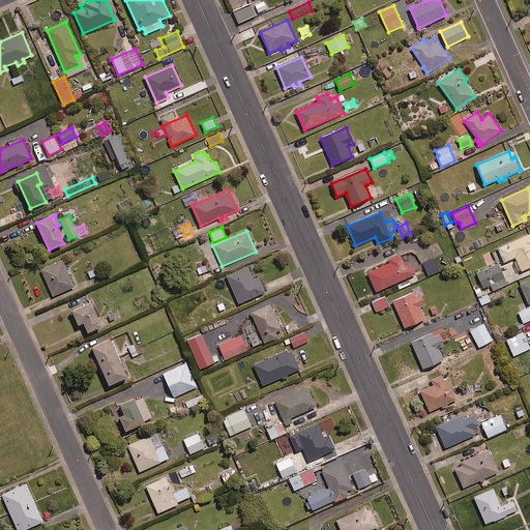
[(529,234),(498,248),(504,262),(516,258),(521,271),(529,267),(529,234)]
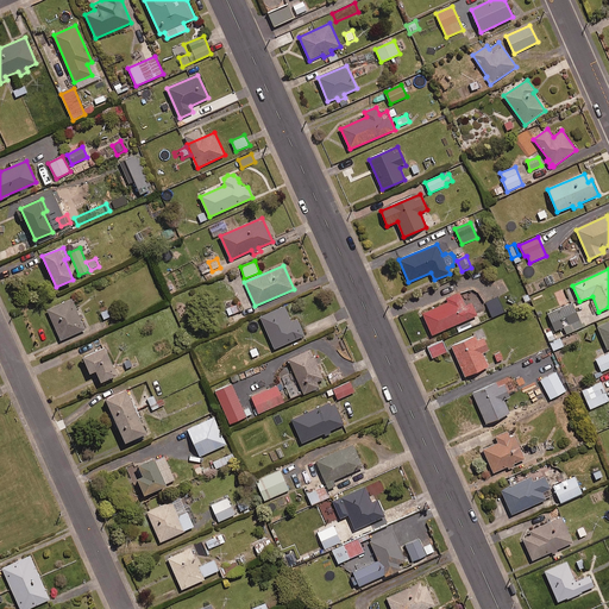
[(464,301),(459,289),(445,296),(447,301),(421,313),(432,336),(477,315),(470,299),(464,301)]
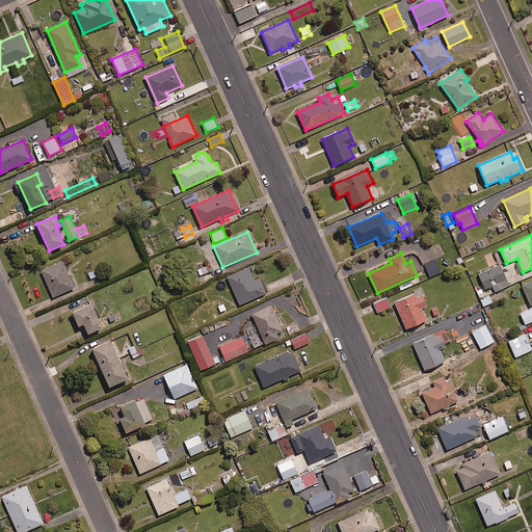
[(441,272),(435,260),(425,264),(430,277),(441,272)]
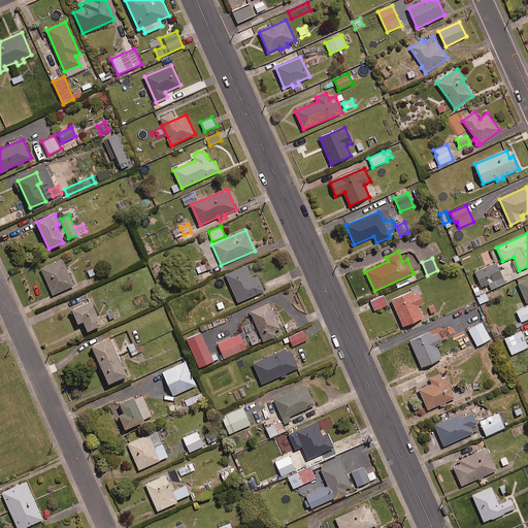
[(73,286),(62,260),(41,268),(53,295),(73,286)]
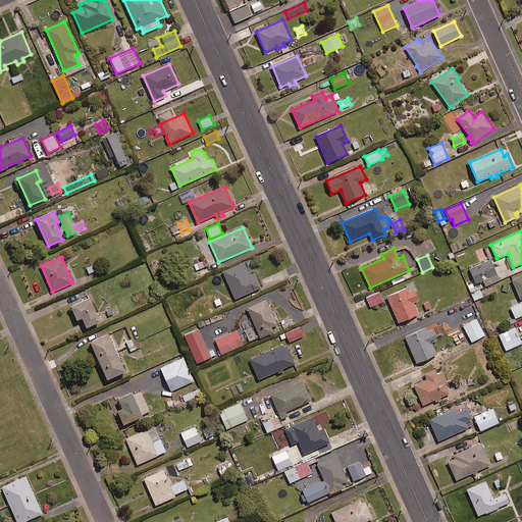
[(500,280),(489,259),(469,269),(476,283),(483,280),(485,286),(500,280)]
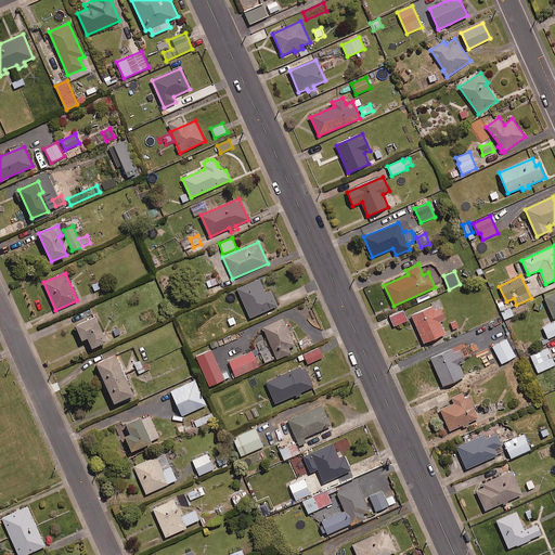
[(216,278),(205,281),(207,288),(219,284),(216,278)]
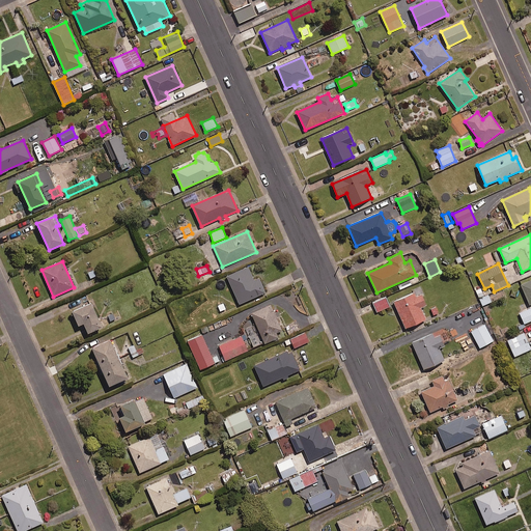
[(254,280),(248,267),(227,277),(240,304),(266,292),(258,278),(254,280)]
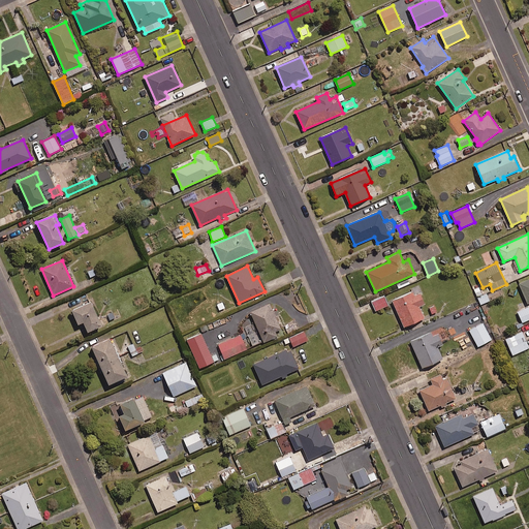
[(93,268),(86,272),(89,279),(97,275),(93,268)]
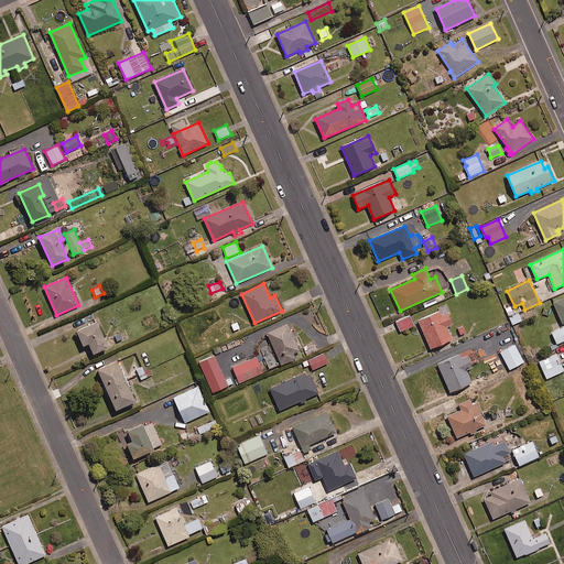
[(563,299),(554,303),(563,324),(563,323),(563,299)]
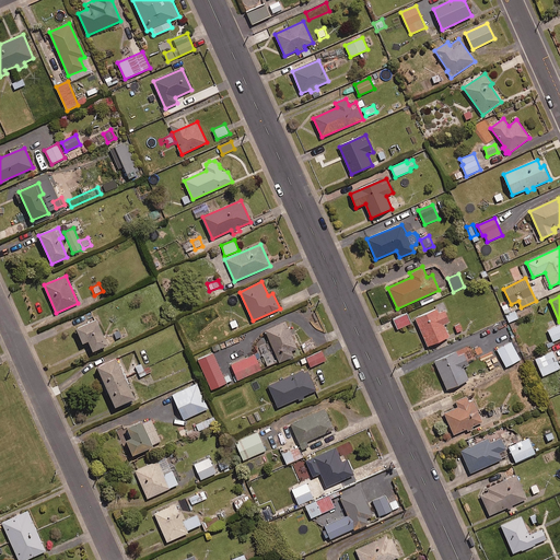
[(440,313),(438,310),(416,318),(428,347),(448,338),(444,326),(450,323),(444,311),(440,313)]
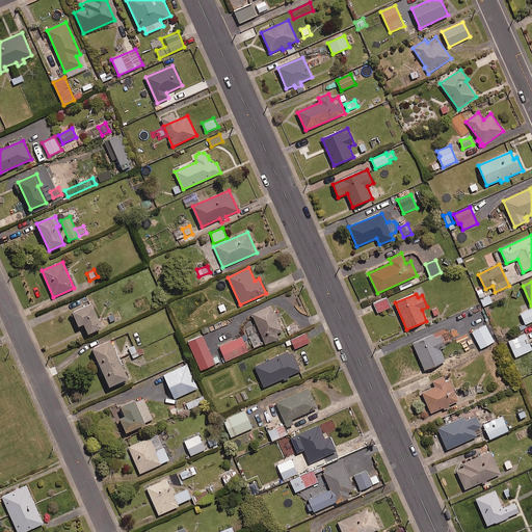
[(495,296),(494,294),(480,299),(486,314),(491,312),(488,304),(493,302),(490,298),(495,296)]
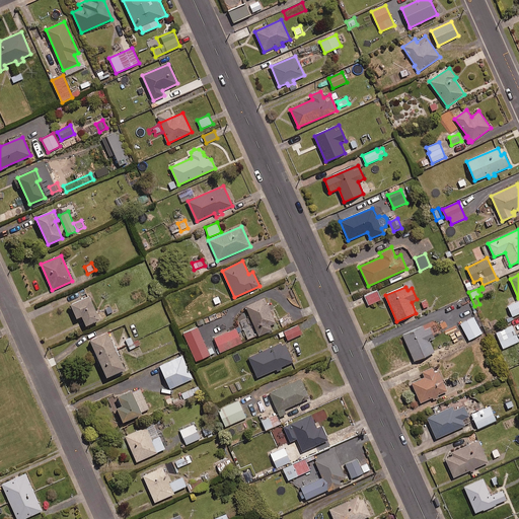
[(380,300),(377,291),(366,296),(369,304),(380,300)]
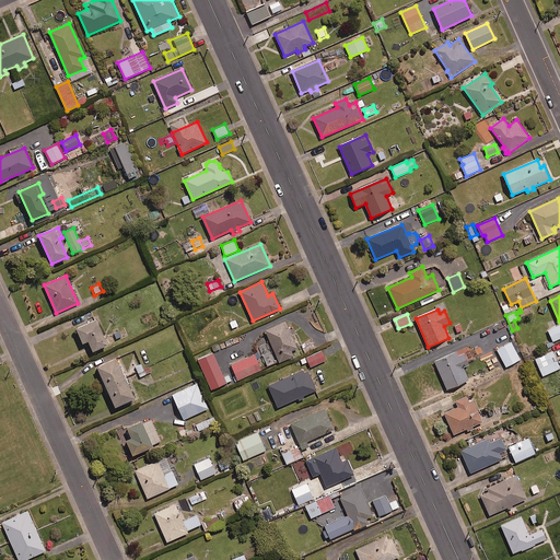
[(237,318),(229,322),(232,330),(241,326),(237,318)]
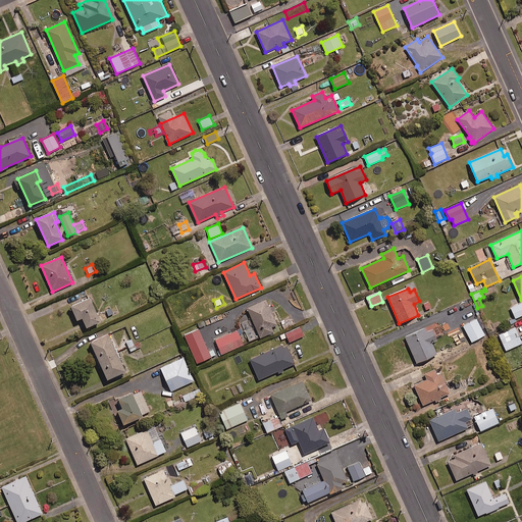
[(101,321),(90,299),(71,307),(77,320),(83,318),(87,328),(101,321)]
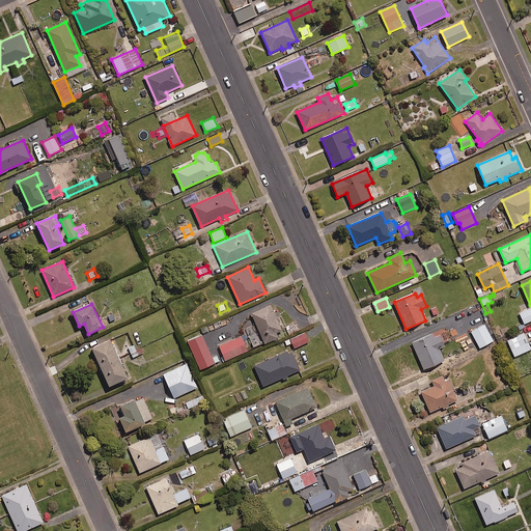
[(282,330),(271,305),(251,314),(266,343),(278,338),(276,333),(282,330)]
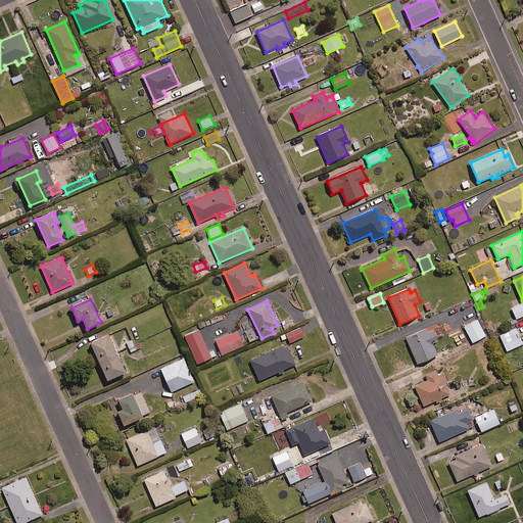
[(522,302),(512,308),(517,319),(522,316),(522,302)]
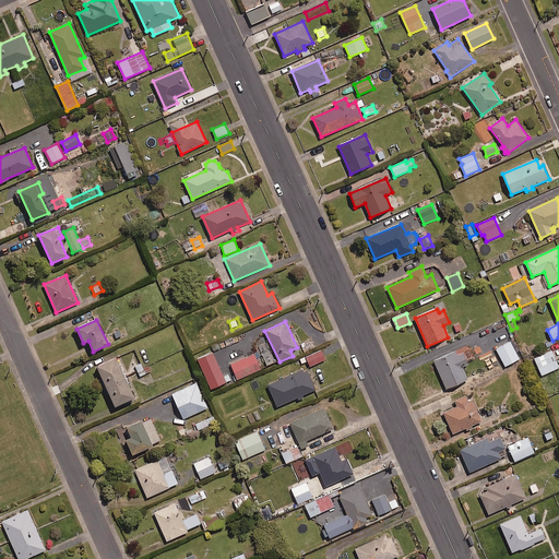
[(120,329),(111,332),(116,340),(123,336),(120,329)]
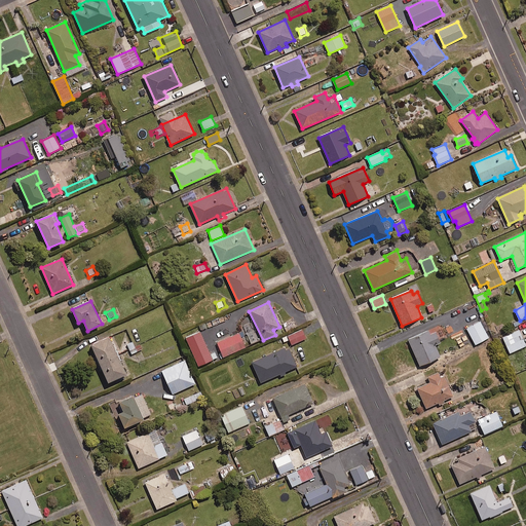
[(489,338),(480,321),(466,328),(476,345),(489,338)]
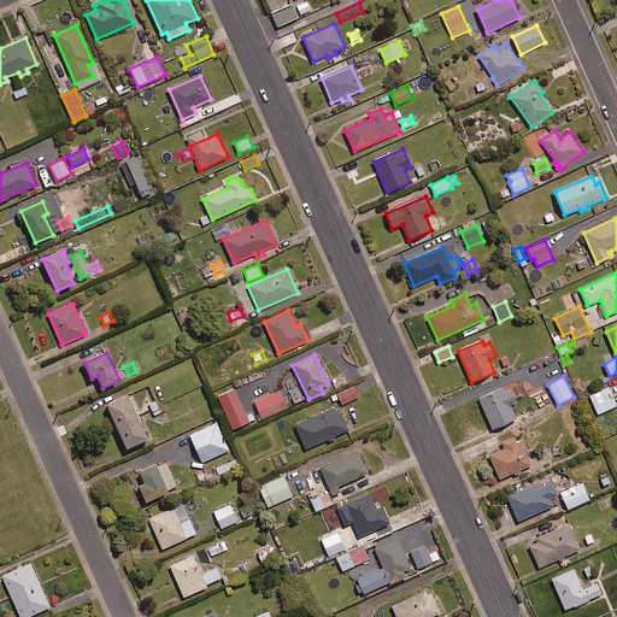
[(359,398),(354,387),(335,395),(340,406),(359,398)]
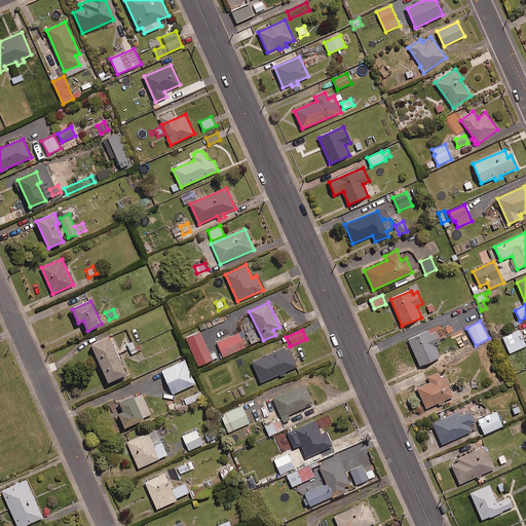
[(525,345),(525,344),(519,330),(502,337),(511,353),(525,345)]
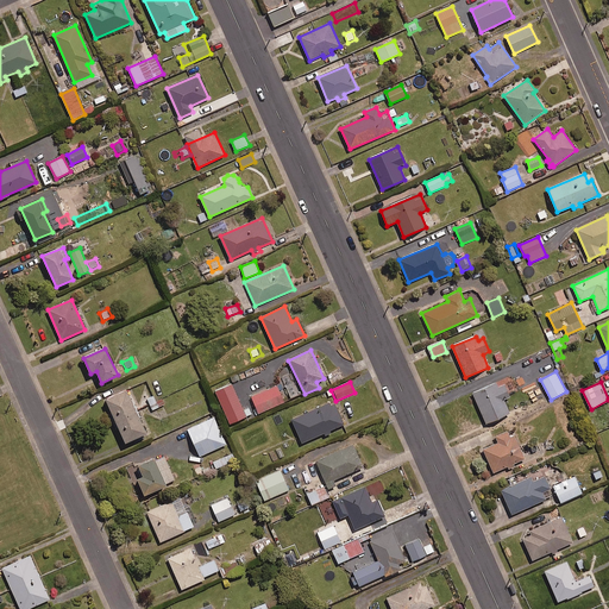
[(246,418),(232,384),(215,391),(230,425),(246,418)]
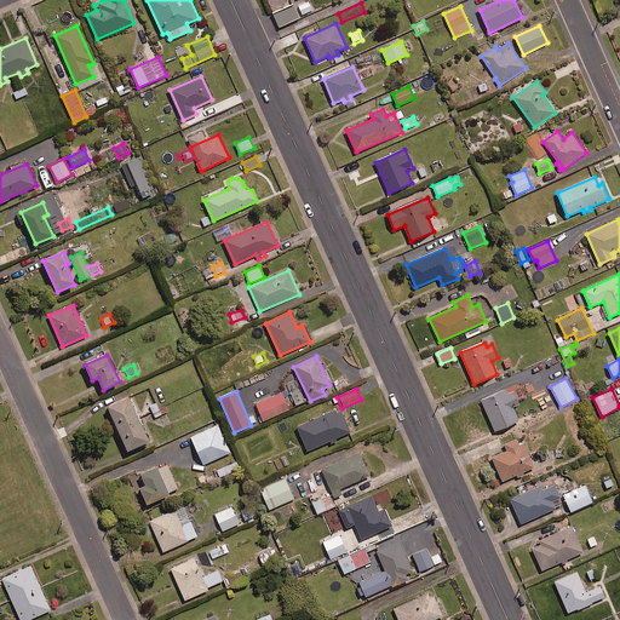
[(506,395),(504,391),(482,401),(495,431),(520,422),(512,407),(521,403),(515,391),(506,395)]
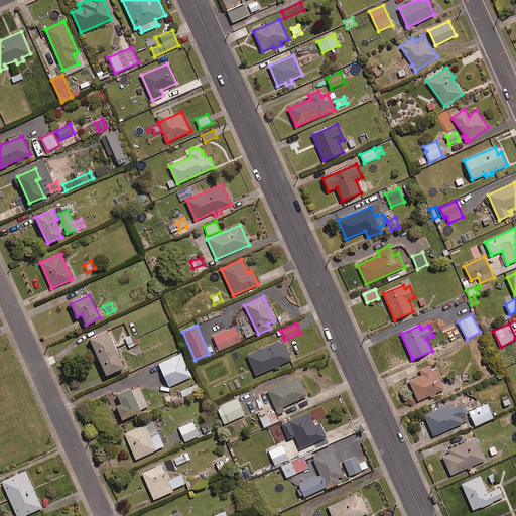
[(241,341),(235,327),(213,336),(220,351),(241,341)]
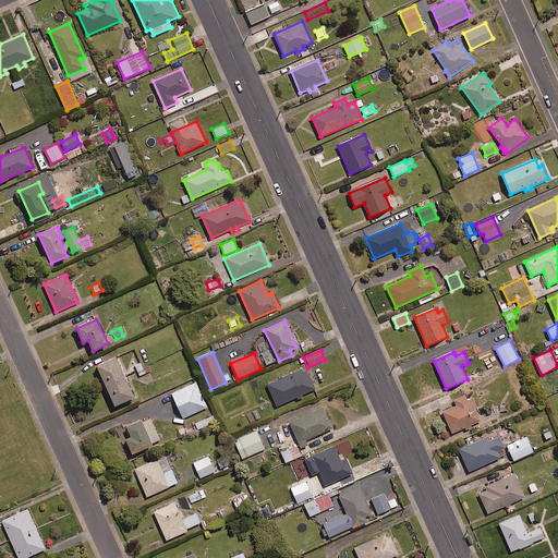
[(134,398),(117,358),(97,366),(114,407),(134,398)]
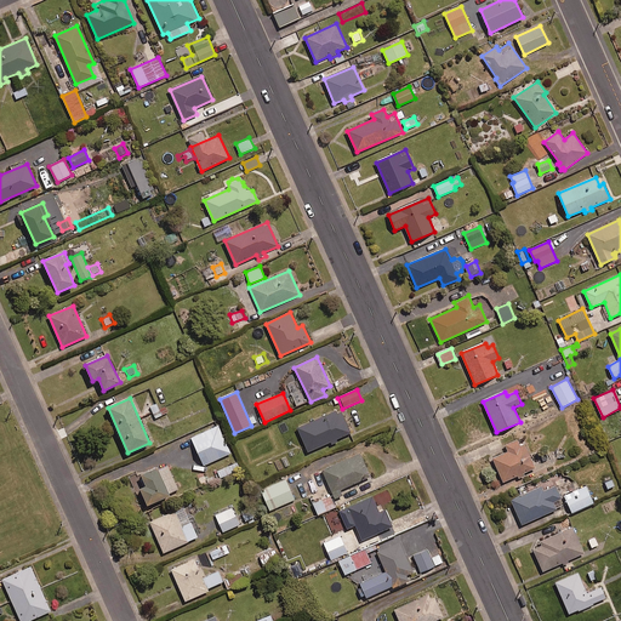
[(159,406),(158,404),(151,408),(155,420),(169,412),(164,404),(159,406)]
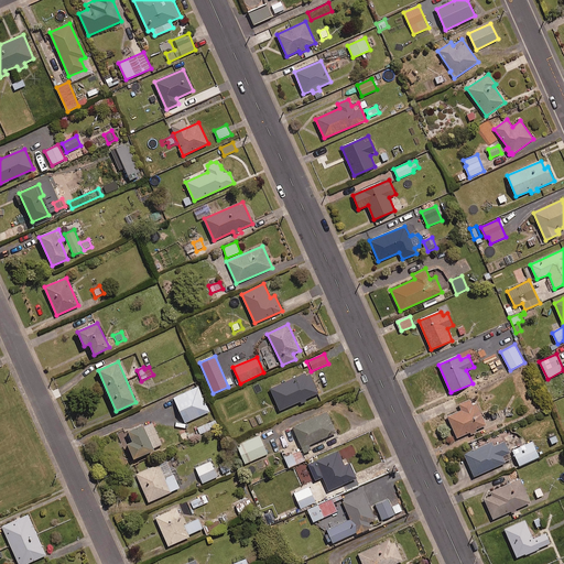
[(281,410),(300,402),(301,404),(306,402),(305,399),(317,393),(308,372),(271,389),(281,410)]
